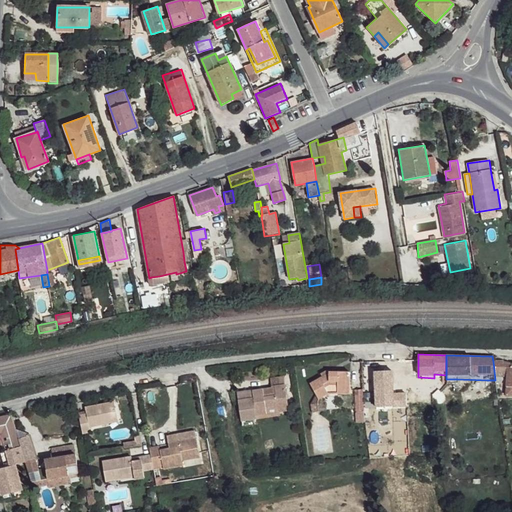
[(504,370),(504,360),(504,359),(496,359),(495,360),(493,361),(495,380),(499,381),(500,378),(504,378),(504,370)]
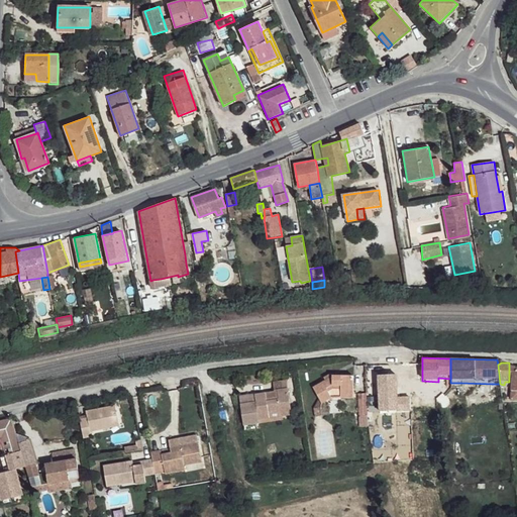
[(422,381),(422,364),(380,364),(380,374),(391,373),(391,372),(404,372),(422,381)]
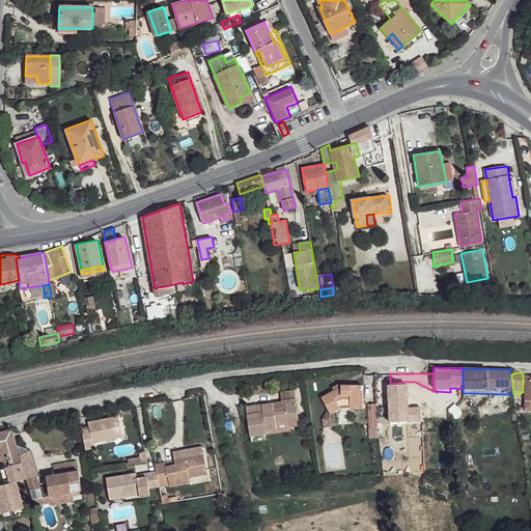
[(363,406),(362,387),(340,387),(319,399),(329,414),(337,409),(335,403),(337,401),(348,400),(348,406),(363,406)]
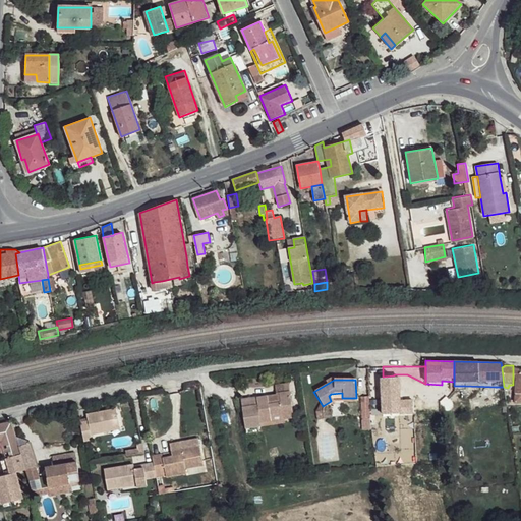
[(290,392),(289,383),(275,385),(276,396),(279,395),(279,393),(290,392)]
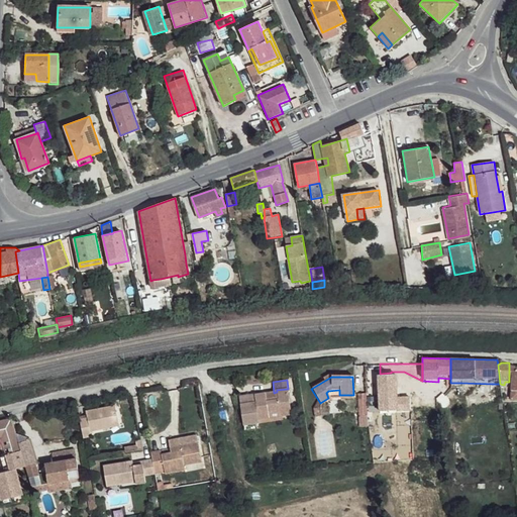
[(460,391),(461,383),(450,383),(451,391),(460,391)]
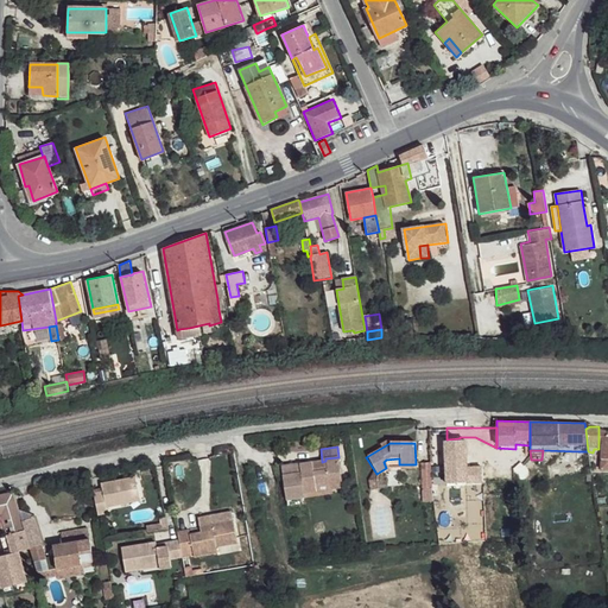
[(343,488),(339,457),(325,458),(325,461),(322,462),(299,464),(304,493),(318,492),(317,486),(331,485),(331,489),(343,488)]
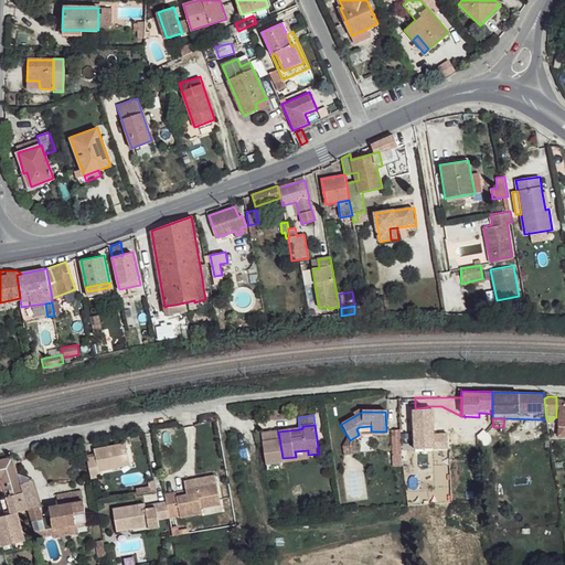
[(412,436),(412,426),(400,426),(401,436),(412,436)]
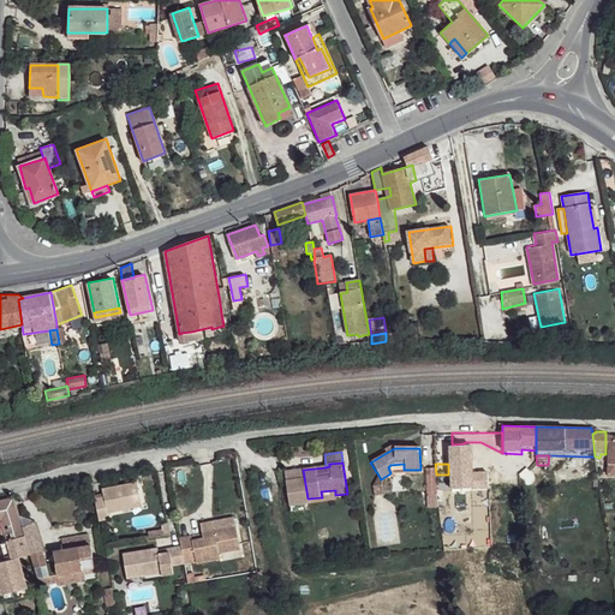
[(142,501),(138,483),(103,489),(105,496),(108,513),(126,509),(126,505),(142,501)]
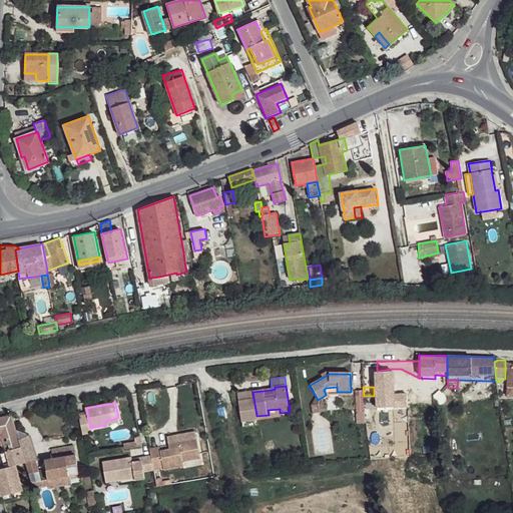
[(280,413),(280,409),(268,410),(269,415),(257,416),(257,421),(280,418),(280,413)]
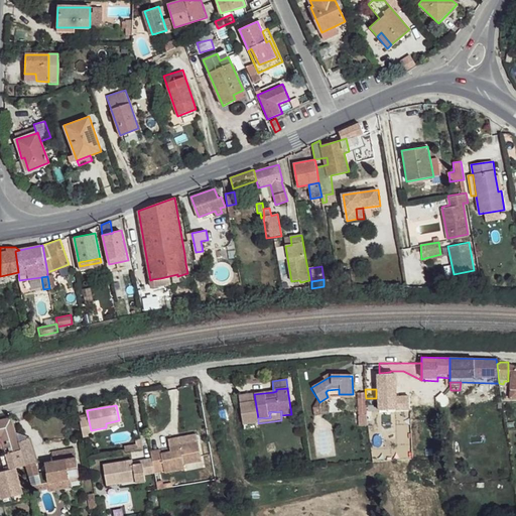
[(27,465),(12,416),(0,418),(0,448),(7,452),(11,470),(17,468),(27,465)]
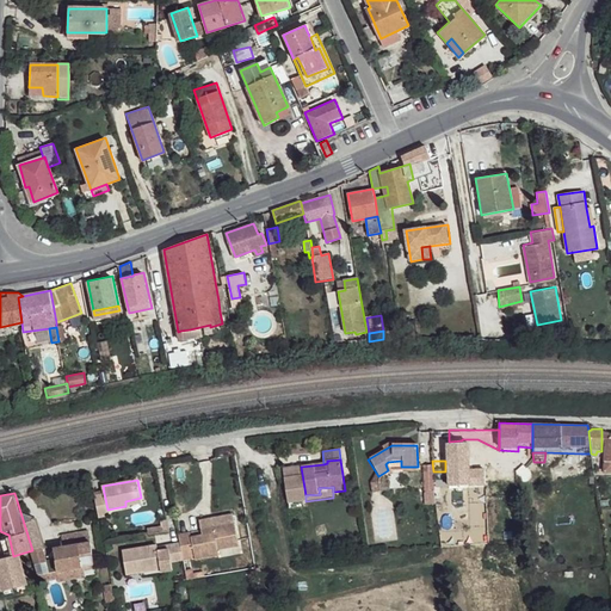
[(107,510),(104,493),(94,494),(99,519),(109,517),(107,510)]
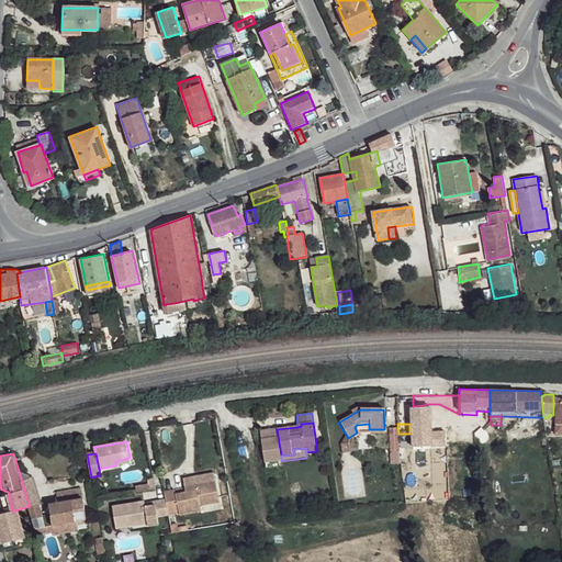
[(155,487),(153,476),(148,478),(149,483),(136,485),(137,491),(155,487)]
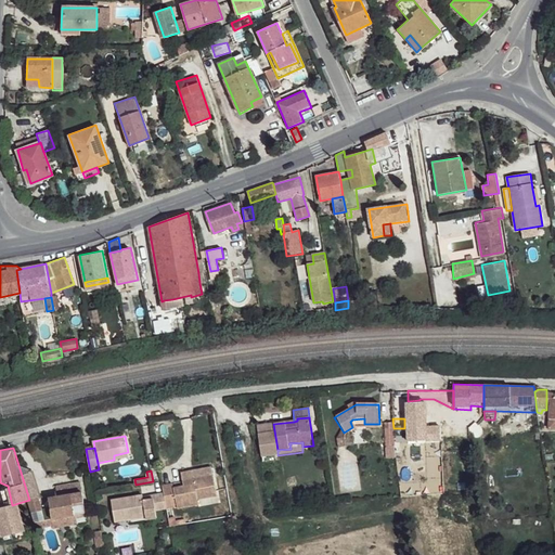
[(219,495),(215,475),(194,478),(195,485),(185,487),(175,488),(175,482),(163,486),(164,493),(167,507),(178,504),(179,508),(199,504),(201,503),(199,500),(219,495)]
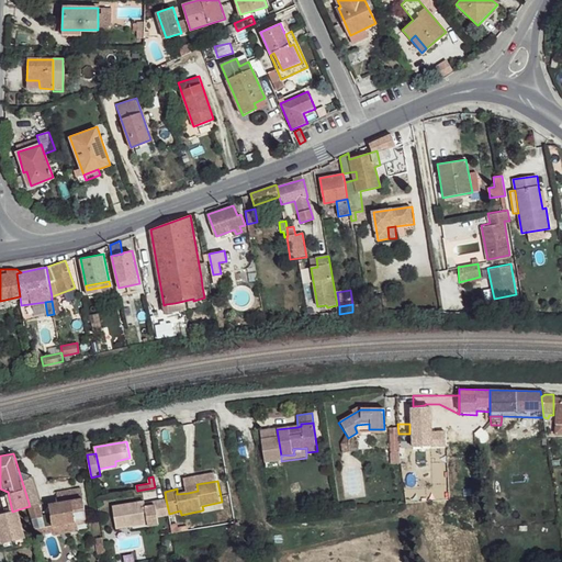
[(83,499),(82,489),(71,491),(74,501),(83,499)]
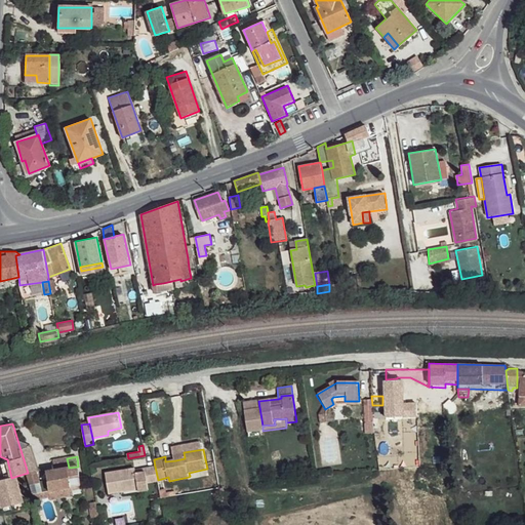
[(69,468),(67,458),(52,460),(54,470),(69,468)]
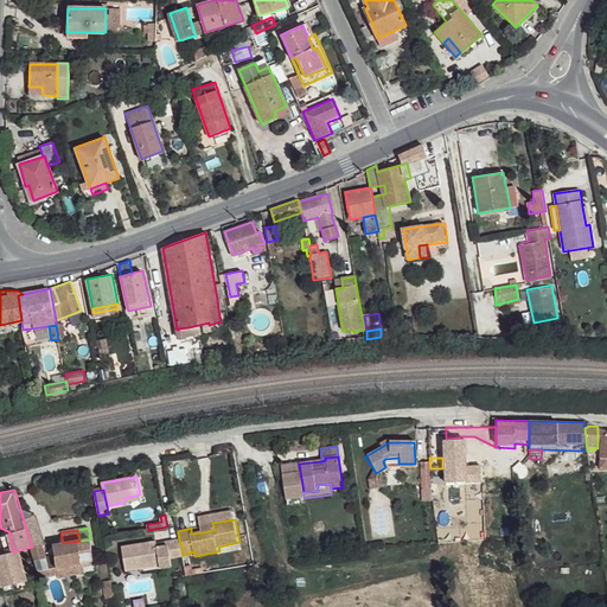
[(94,561),(90,540),(80,541),(63,543),(55,544),(56,556),(58,566),(94,561)]
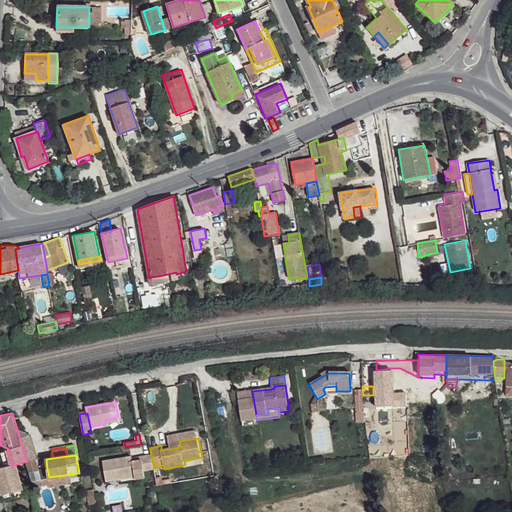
[(144,471),(154,469),(154,468),(151,455),(132,458),(133,462),(142,460),(144,471)]
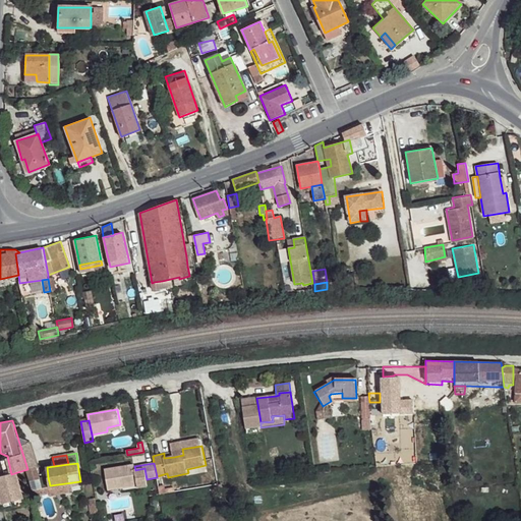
[(124,482),(137,480),(135,470),(134,466),(134,465),(106,470),(109,490),(125,488),(124,482)]
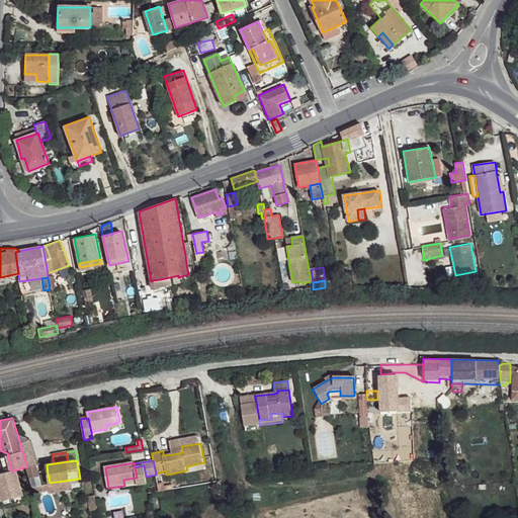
[(138,486),(148,484),(146,477),(144,465),(135,467),(137,478),(138,483),(138,486)]
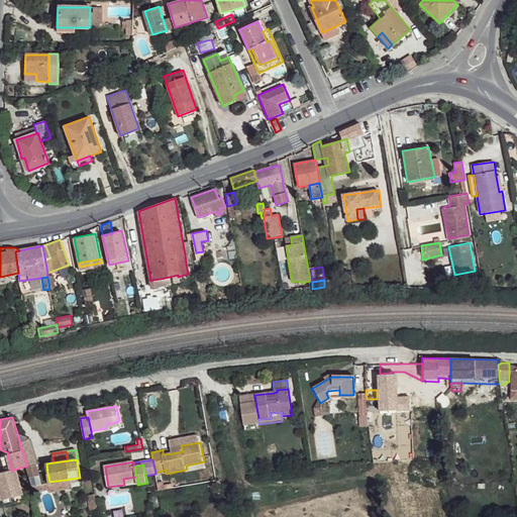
[(49,482),(47,474),(39,475),(37,466),(28,468),(35,491),(50,489),(49,482)]
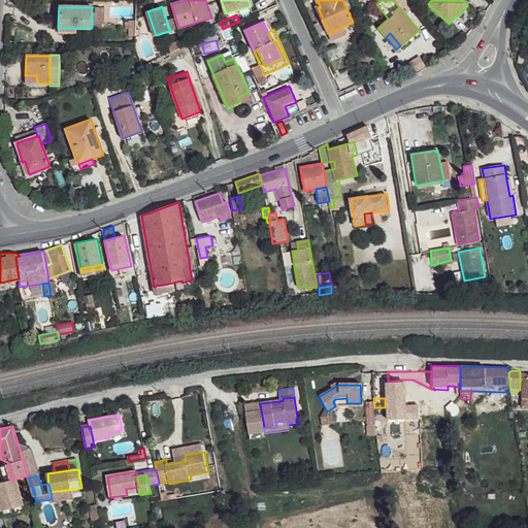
[(11,481),(0,484),(0,499),(4,512),(26,505),(18,479),(11,481)]
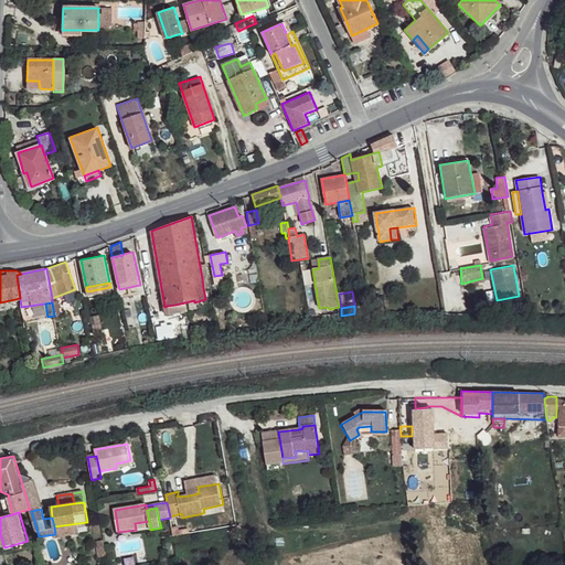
[(88,530),(87,522),(54,526),(55,534),(55,535),(88,530)]
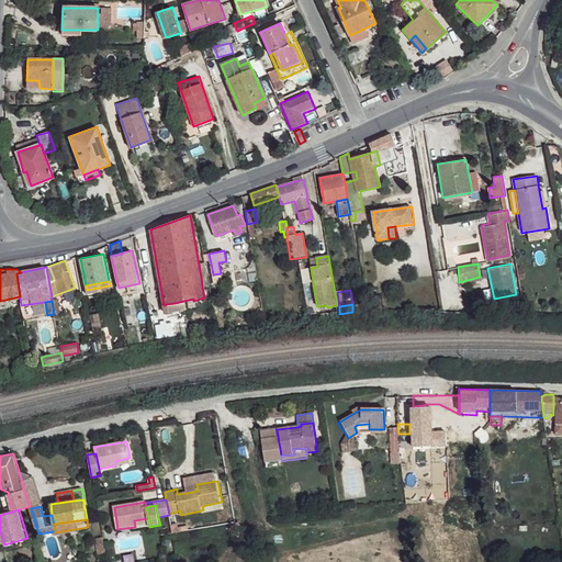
[(27,538),(4,544),(6,550),(29,542),(27,538)]
